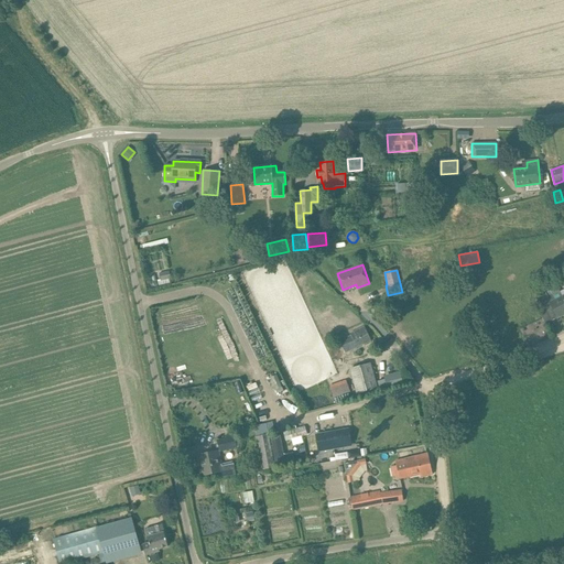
[(169,271),(159,273),(161,281),(170,279),(169,271)]
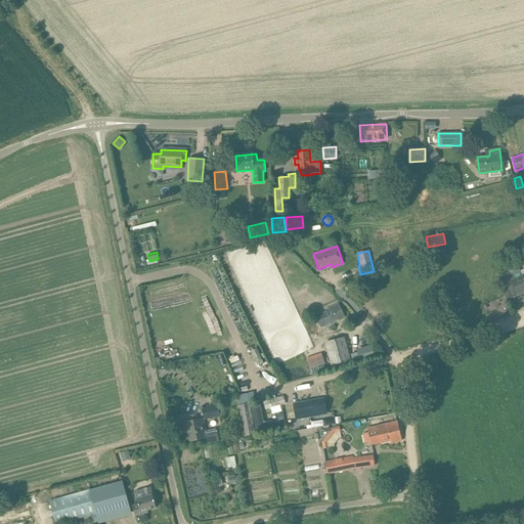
[(516,258),(496,266),(501,281),(507,301),(512,298),(518,296),(523,293),(523,274),(511,281),(509,277),(510,277),(506,270),(520,263),(519,257),(516,258)]
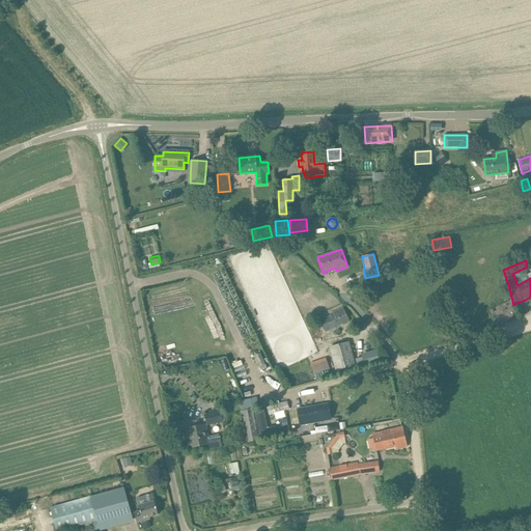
[(350,322),(343,308),(330,314),(330,316),(319,320),(325,332),(350,322)]
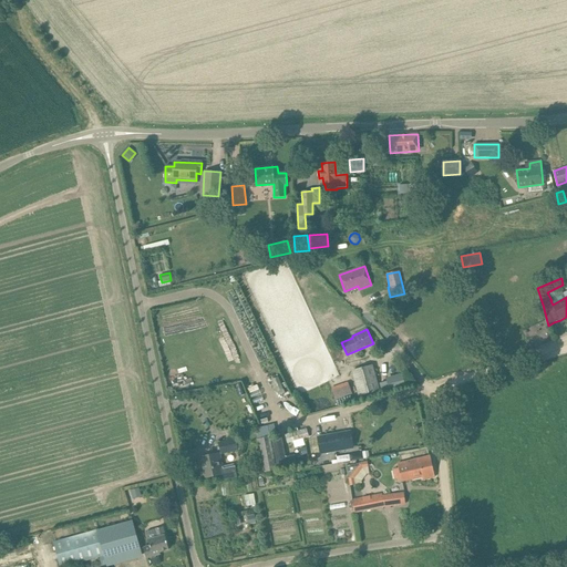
[(380,391),(372,364),(351,371),(358,397),(380,391)]
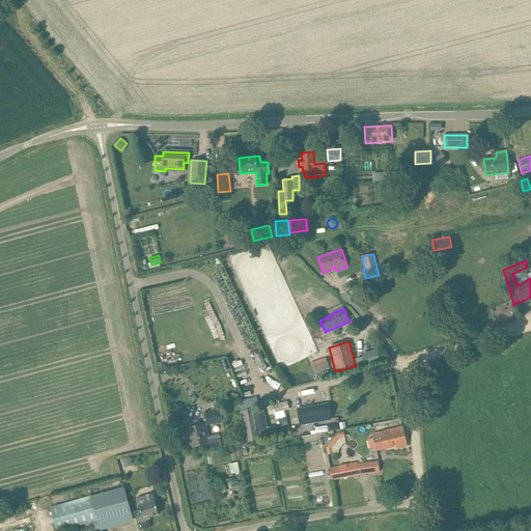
[(378,348),(362,355),(366,364),(381,358),(378,348)]
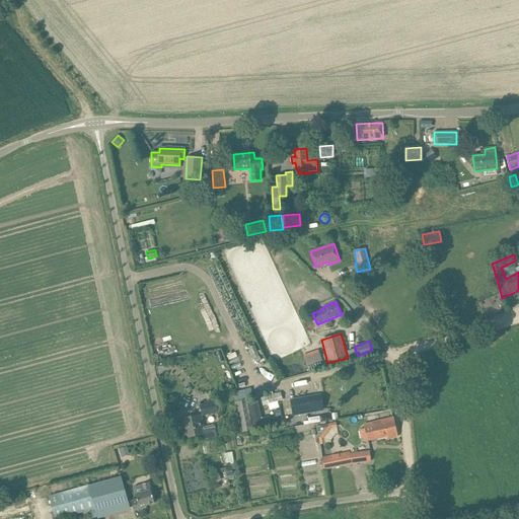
[(321,362),(317,350),(303,355),(307,367),(321,362)]
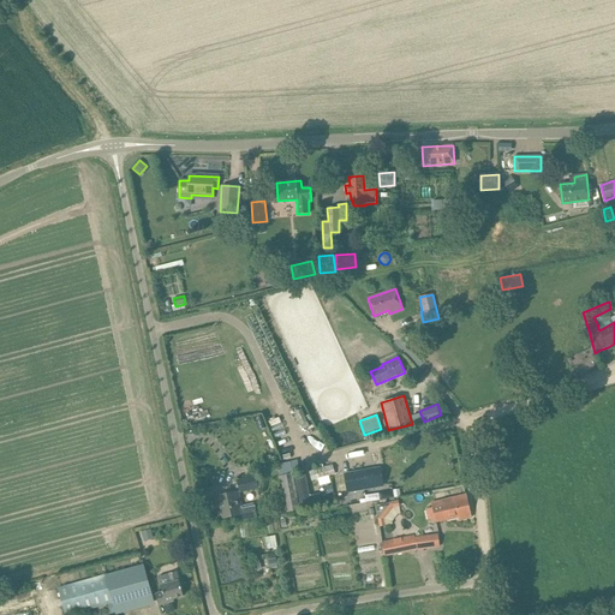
[(290,463),(279,464),(281,476),(280,476),(287,512),(299,509),(292,475),(290,463)]
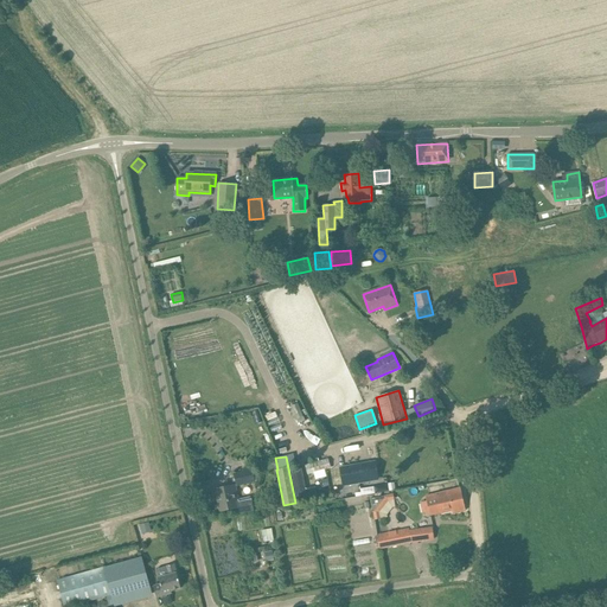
[(328,459),(305,465),(307,475),(314,473),(315,479),(326,477),(325,471),(331,468),(328,459)]
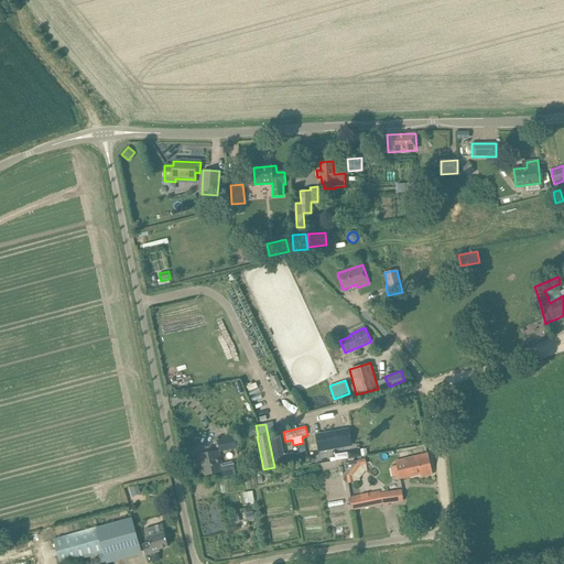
[(350,445),(348,430),(316,435),(320,451),(350,445)]
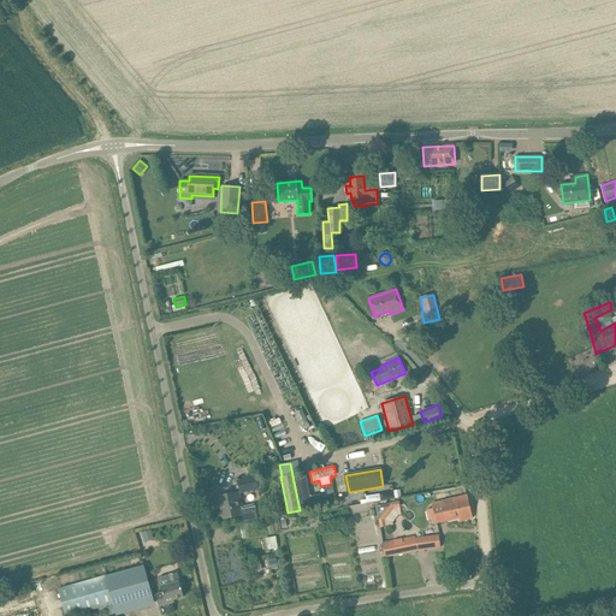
[(255,475),(237,481),(241,493),(259,489),(255,475)]
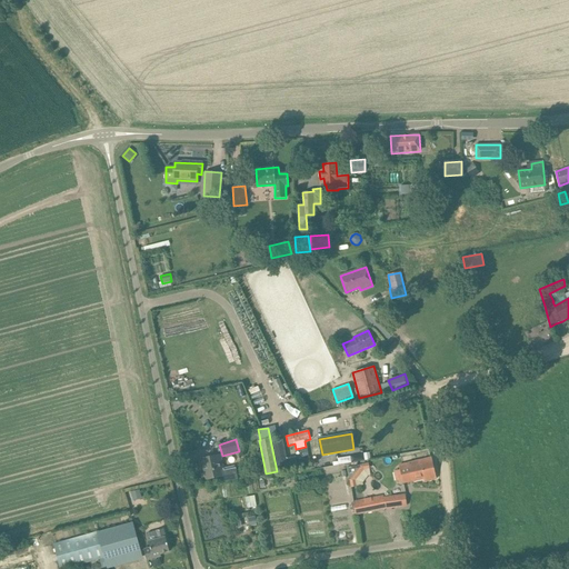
[(287,458),(282,439),(272,441),(276,458),(278,470),(297,467),(296,457),(287,458)]
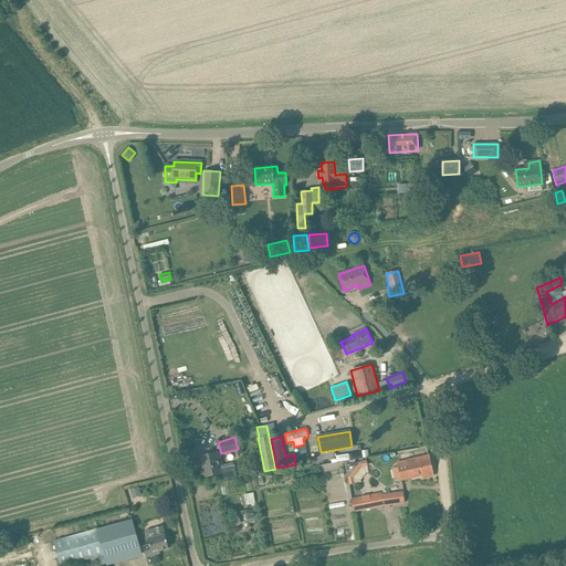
[(230,464),(222,467),(219,452),(198,457),(200,464),(202,463),(206,478),(220,474),(221,480),(233,477),(230,464)]
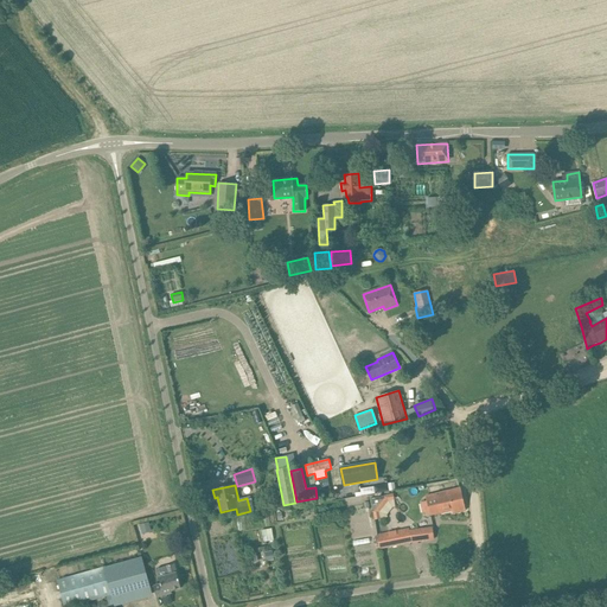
[(465,511),(460,489),(426,496),(430,516),(452,511),(453,513),(465,511)]
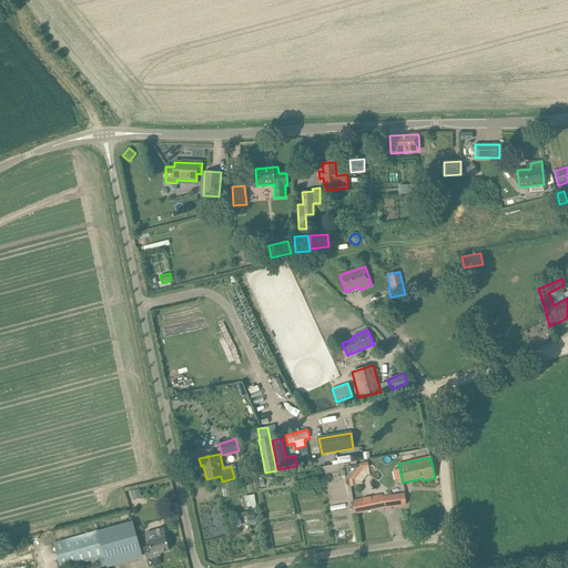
[(363,485),(362,482),(367,475),(369,475),(367,463),(347,467),(351,487),(363,485)]
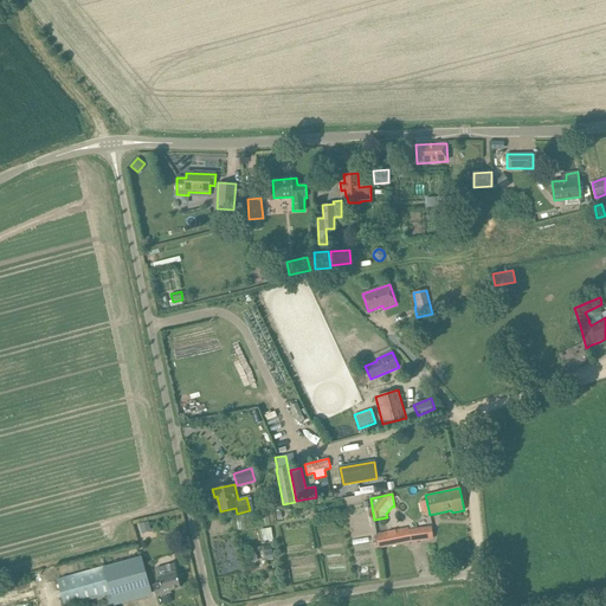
[(150,532),(148,522),(139,524),(141,534),(150,532)]
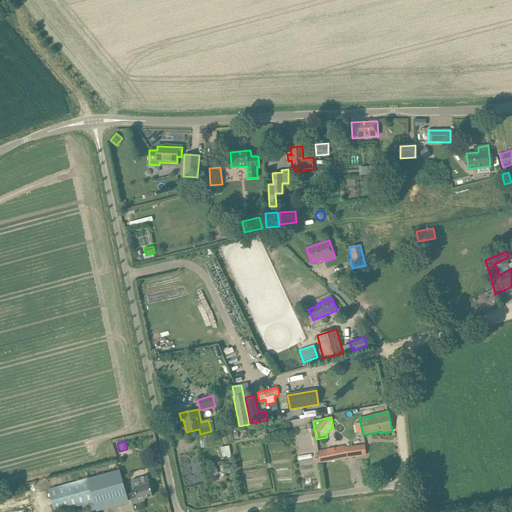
[(364,445),(345,447),(347,458),(365,455),(364,445)]
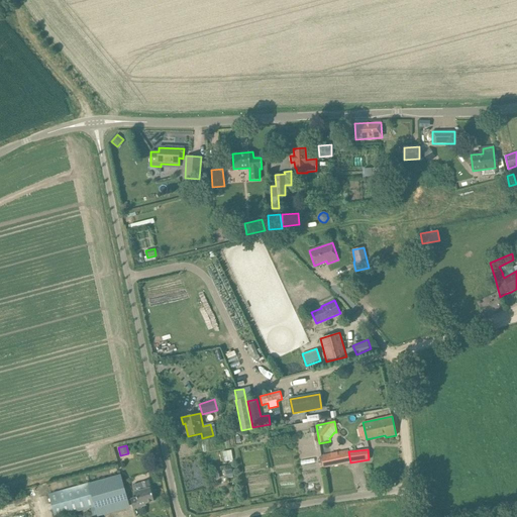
[(350,462),(348,451),(348,450),(321,456),(324,468),(350,462)]
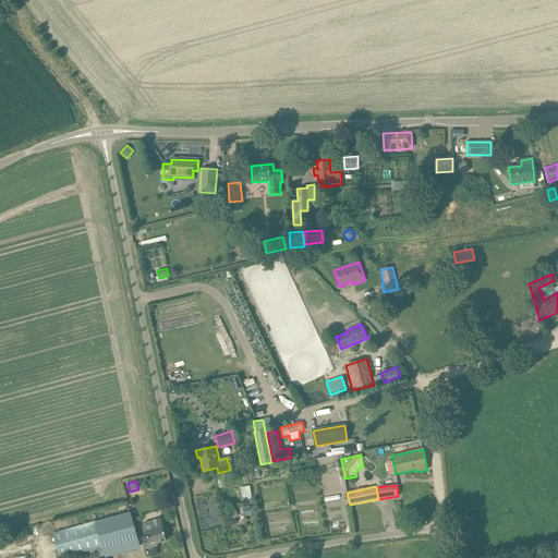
[(251,507),(243,508),(244,517),(252,516),(251,507)]
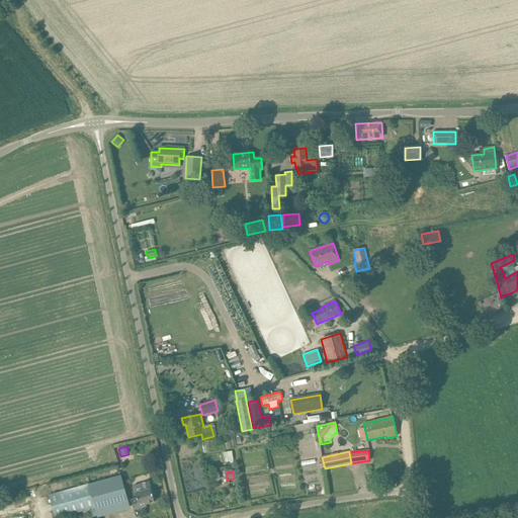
[(120,477),(90,485),(90,484),(50,496),(55,517),(59,517),(95,508),(94,504),(125,495),(120,477)]
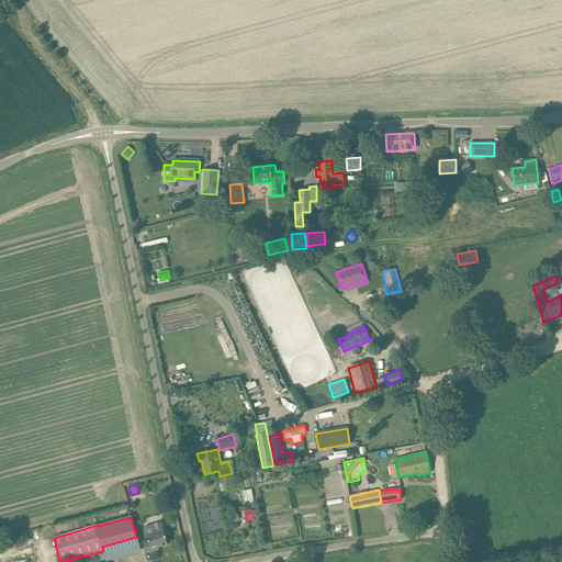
[(164,530),(161,523),(154,525),(145,527),(147,536),(146,536),(148,541),(142,542),(145,554),(159,550),(158,548),(169,544),(165,530),(164,530)]
